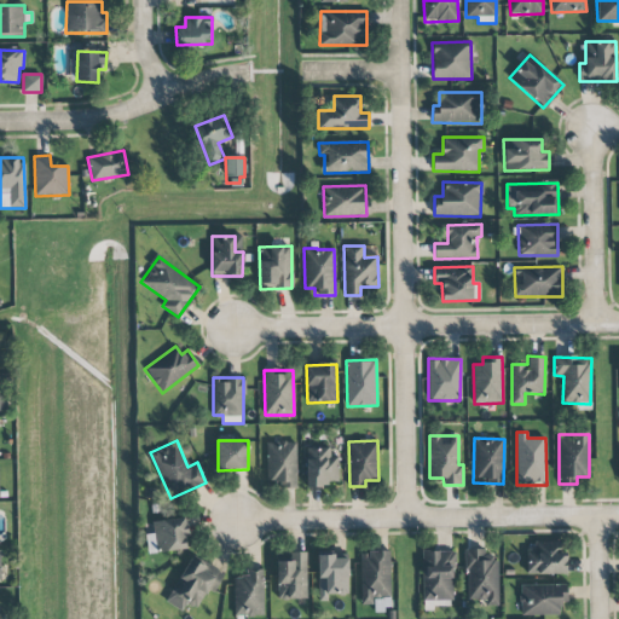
[(268,489),(298,489),(296,443),(267,444),(268,489)]
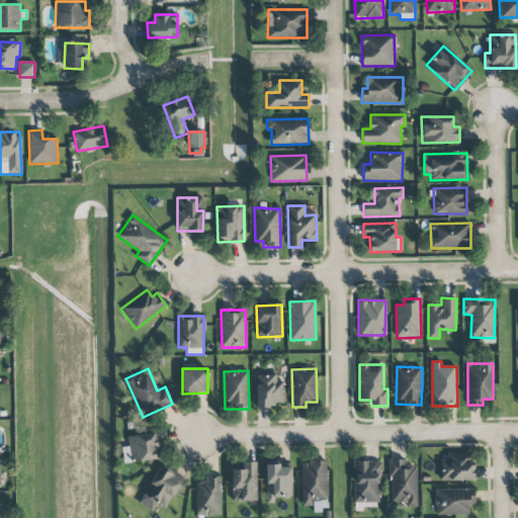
[(256,406),(283,406),(282,374),(256,375),(256,406)]
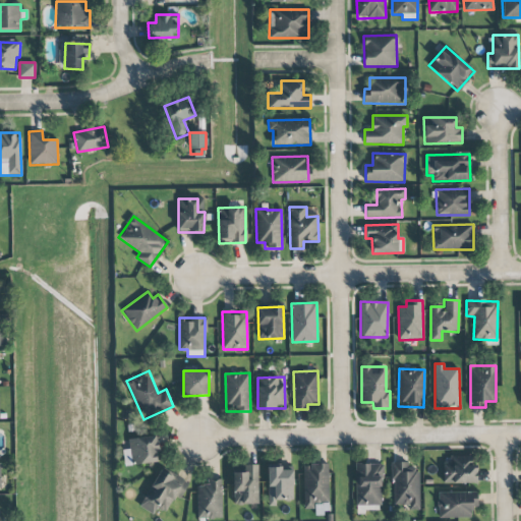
[(157,463),(156,451),(158,450),(156,436),(128,439),(129,449),(122,450),(124,466),(157,463)]
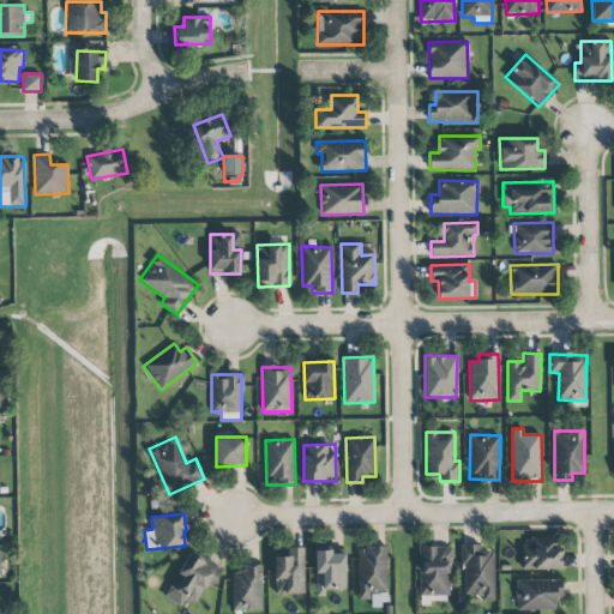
[(522,570),(560,570),(559,539),(522,540),(522,570)]
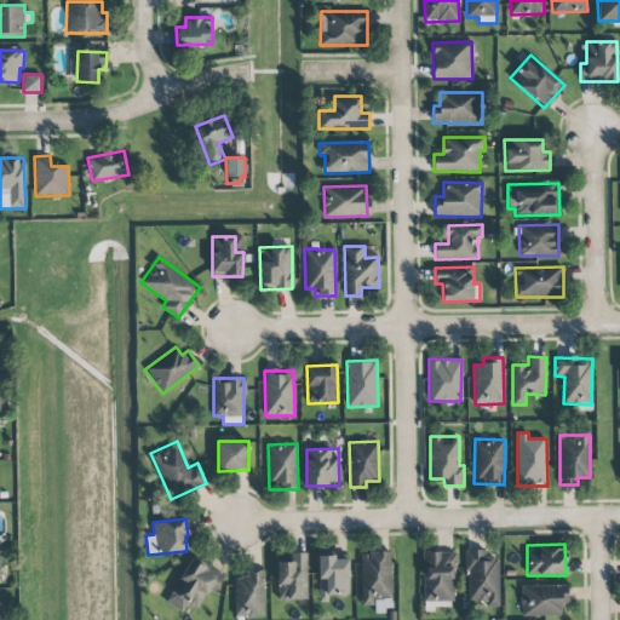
[(468,602),(484,601),(484,607),(499,607),(498,551),(466,551),(468,602)]
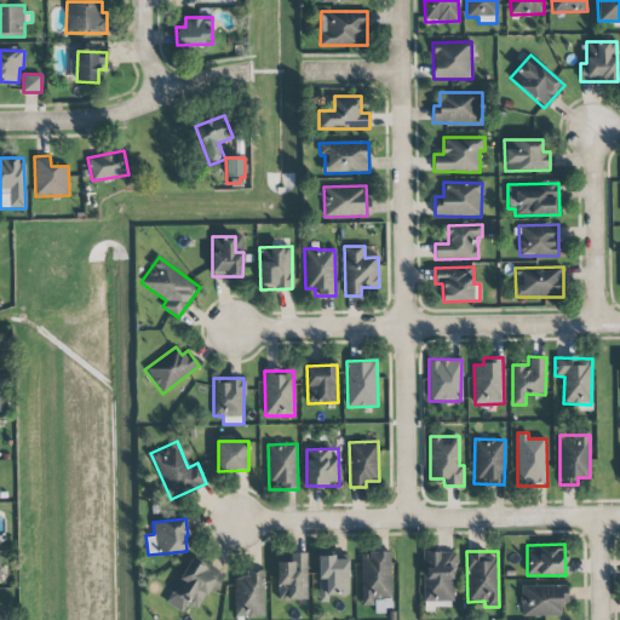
[(390,552),(360,554),(361,606),(373,606),(373,598),(391,598),(390,552)]
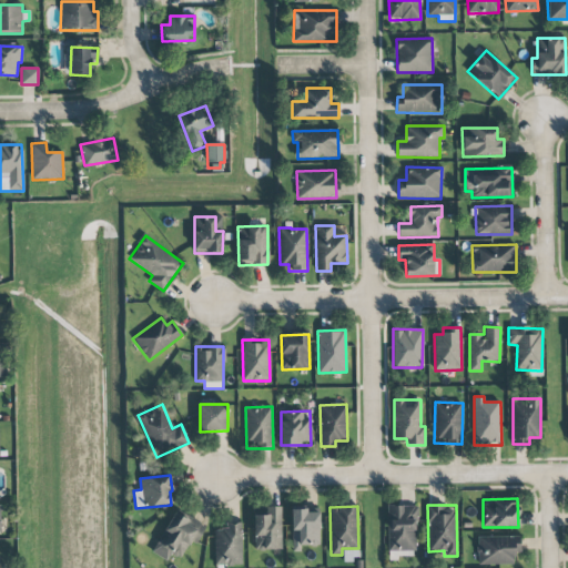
[(416,506),(387,506),(387,550),(416,550),(416,506)]
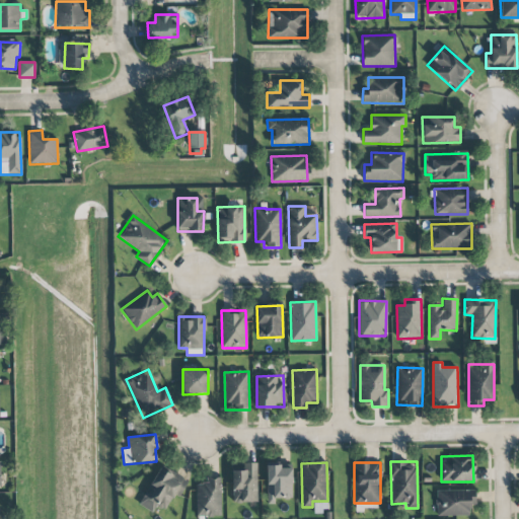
[(232,503),(257,502),(256,463),(241,463),(241,471),(232,471),(232,503)]
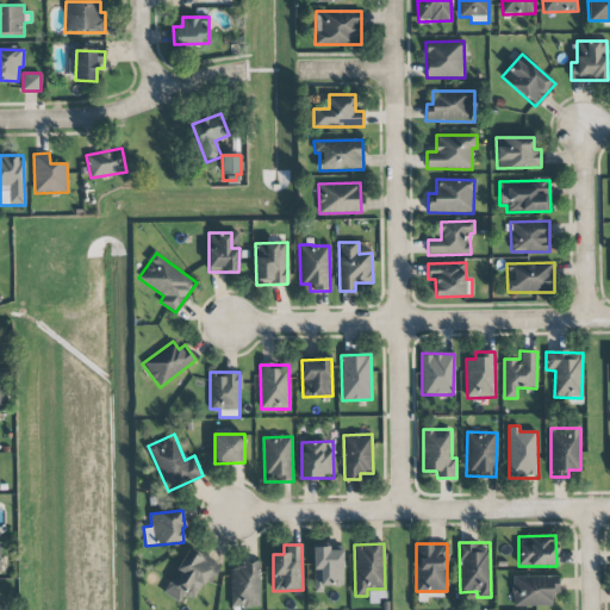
[(343,548),(313,548),(313,592),(323,592),(323,586),(343,586),(343,548)]
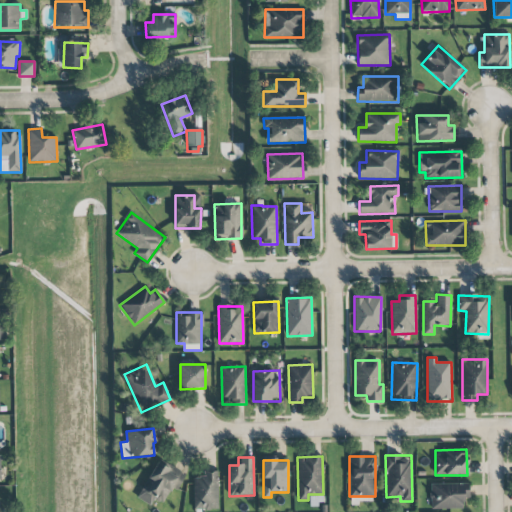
[(138,500),(151,505),(154,497),(164,501),(170,488),(177,491),(185,474),(155,461),(138,500)]
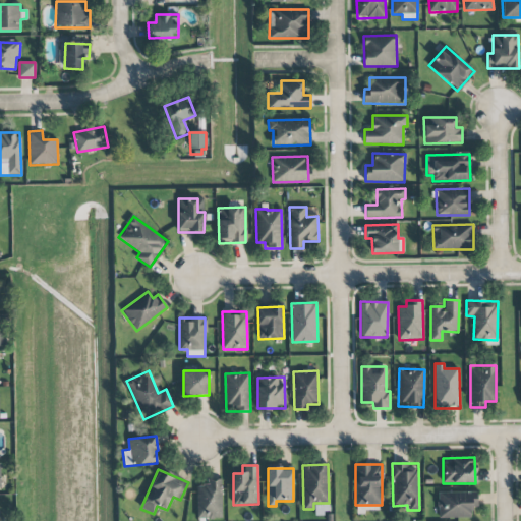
[(222,480),(206,480),(206,486),(197,486),(196,518),(221,519),(222,480)]
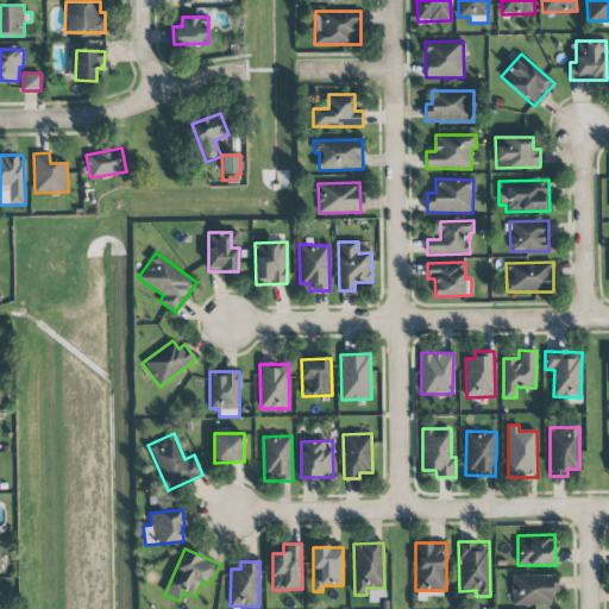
[(557,576),(513,576),(513,606),(551,606),(551,595),(558,594),(557,576)]
